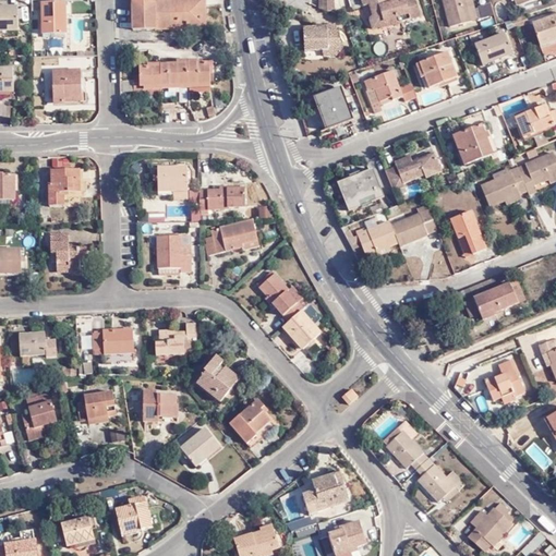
[(44,0),(44,34),(67,34),(65,0),(44,0)]
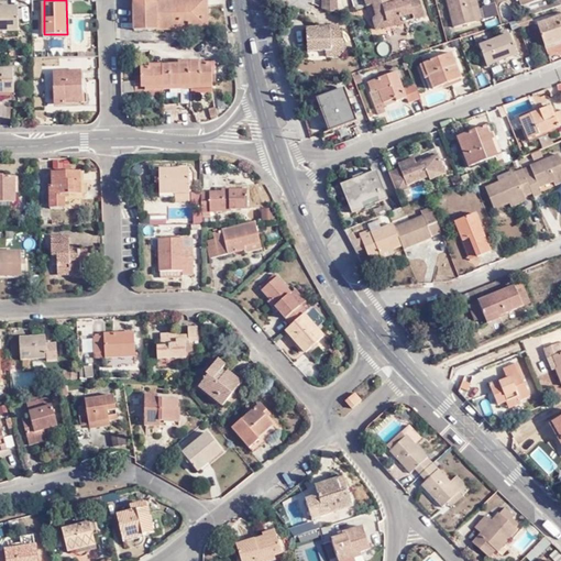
[(135,0),(135,23),(208,22),(207,0),(135,0)]
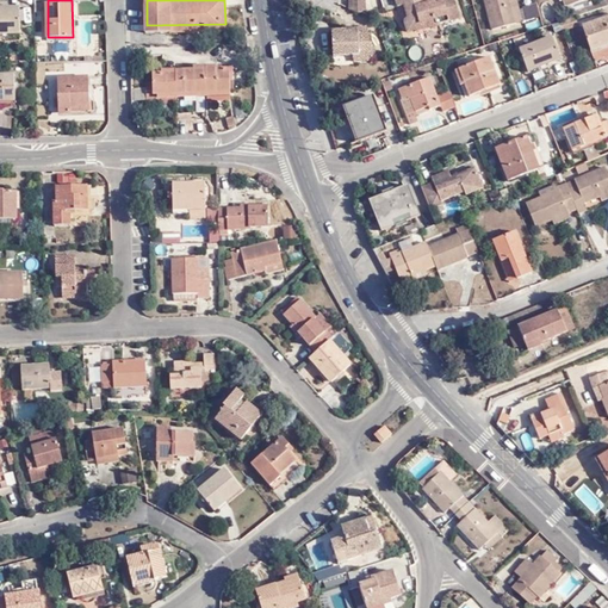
[(385,0),(386,5),(397,2),(404,1),(408,14),(405,17),(408,28),(421,25),(440,22),(440,20),(460,14),(456,0),(385,0)]
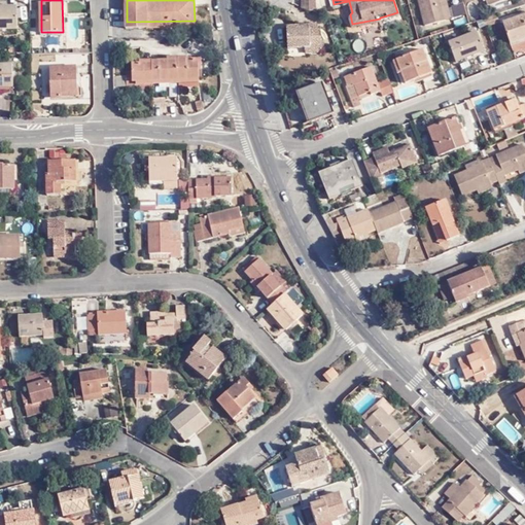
[(419,0),(425,23),(445,18),(441,0),(419,0)]
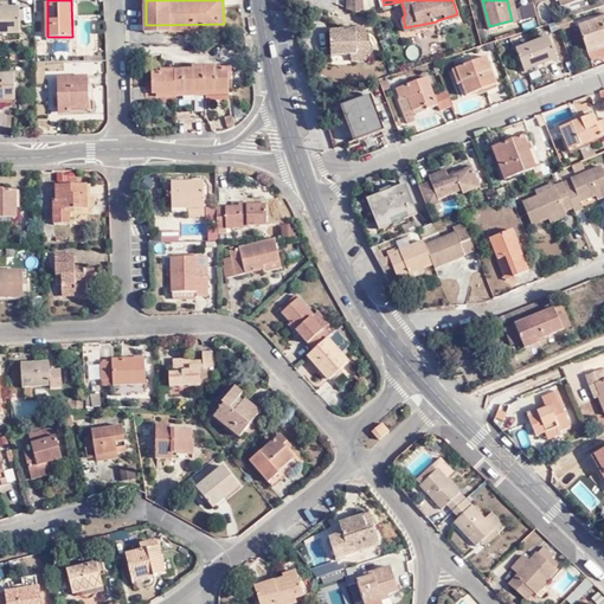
[(507,0),(512,20),(516,18),(512,0),(507,0)]
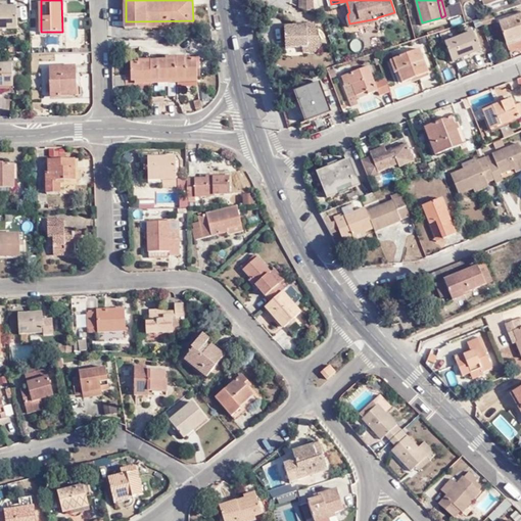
[(487,9),(489,14),(492,13),(517,5),(520,4),(520,0),(517,0),(516,1),(487,9)]
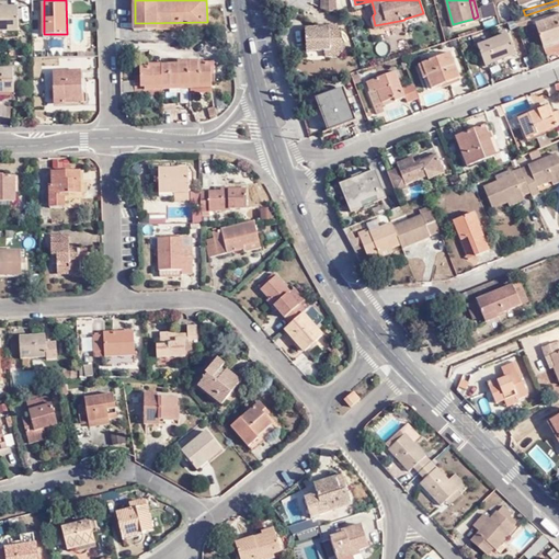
[(0,34),(18,34),(18,27),(18,4),(0,4),(0,34)]
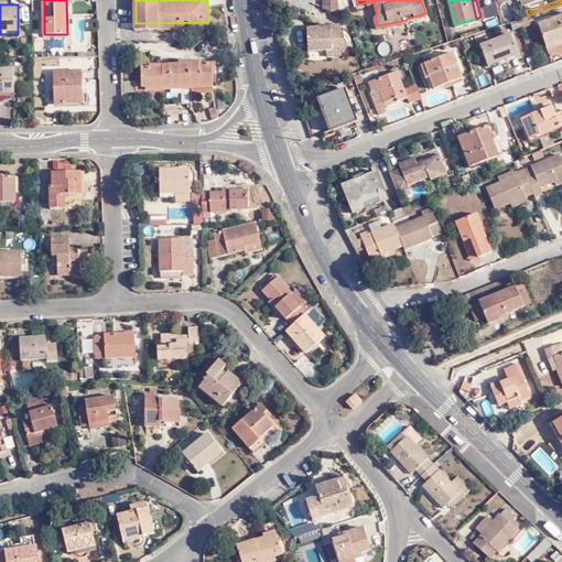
[(517,19),(520,28),(535,21),(531,14),(528,15),(517,19)]
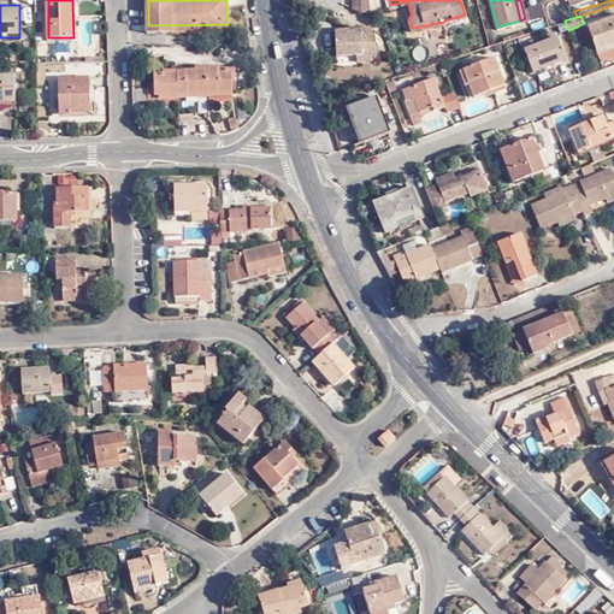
[(613,16),(590,25),(597,48),(613,41),(613,16)]
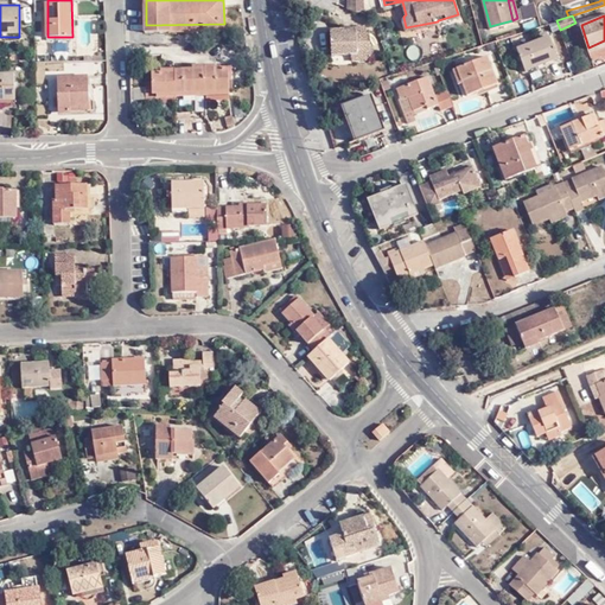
[(352,51),(367,50),(365,39),(361,24),(351,24),(351,27),(342,29),(341,27),(325,27),(328,53),(346,53),(352,52),(352,51)]
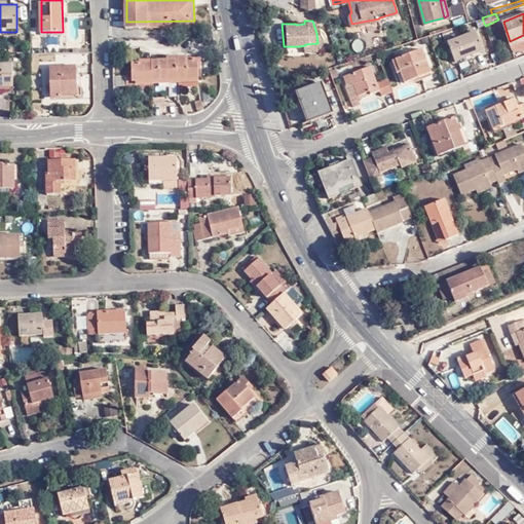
[(447,41),(455,60),(482,49),(475,30),(447,41)]
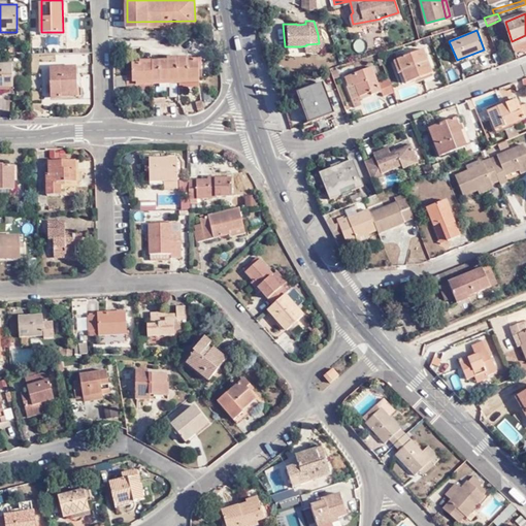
[(394,59),(403,81),(429,71),(421,48),(394,59)]
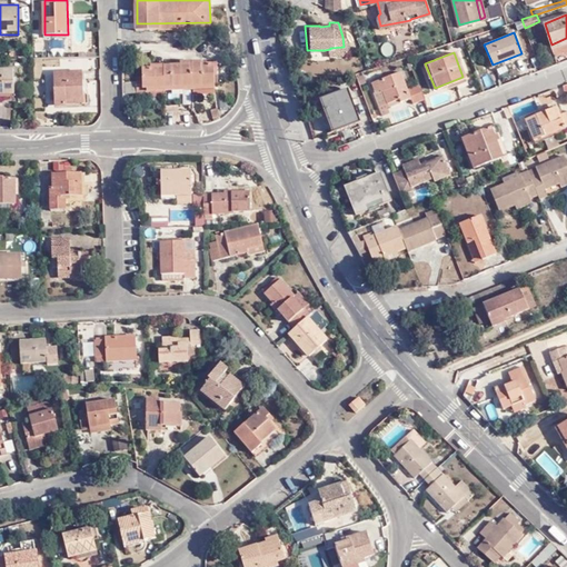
[(162,87),(183,86),(183,61),(173,62),(173,65),(167,66),(166,67),(157,68),(157,65),(147,65),(146,73),(140,73),(141,96),(151,95),(162,95),(162,87)]
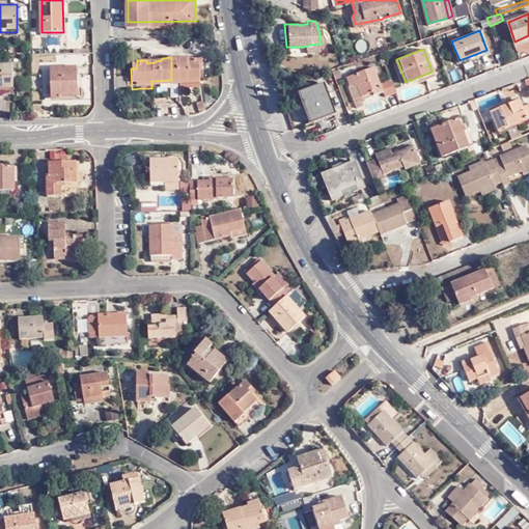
[(174,57),(171,57),(171,80),(204,78),(204,65),(206,65),(207,59),(193,59),(192,57),(184,57),(182,60),(174,60),(174,57)]
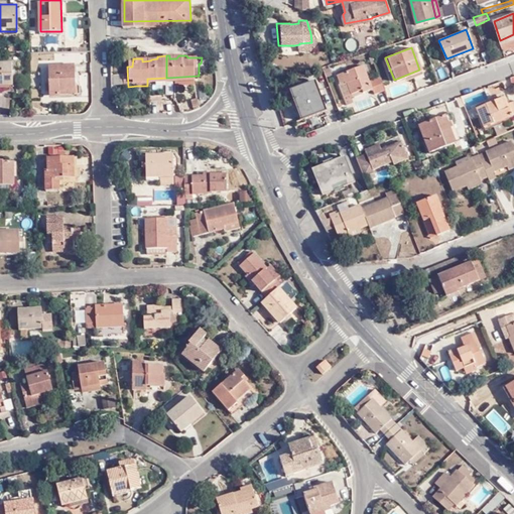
[(0,83),(13,83),(12,62),(0,62),(0,83)]
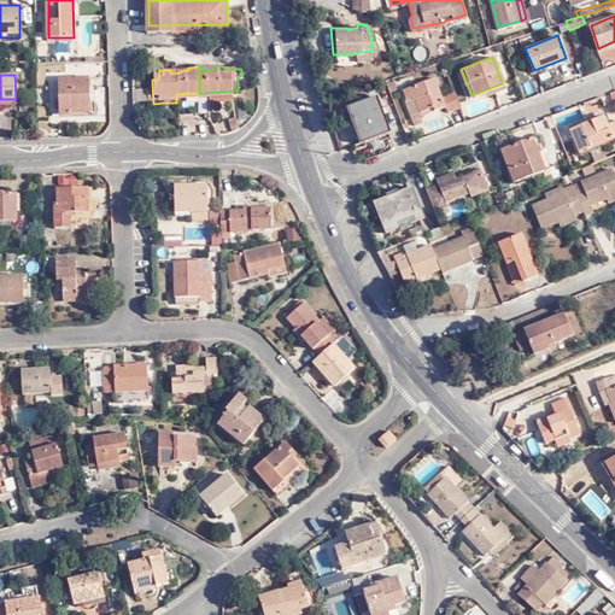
[(60,113),(74,112),(74,109),(89,107),(89,77),(60,78),(60,113)]
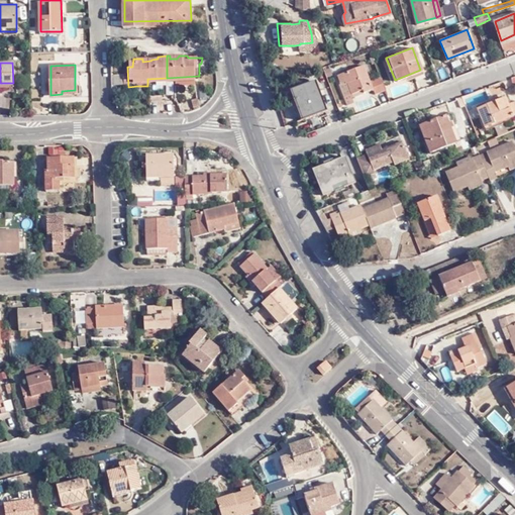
[(369,80),(363,65),(335,75),(338,83),(345,81),(349,92),(359,87),(362,90),(371,86),(369,80)]
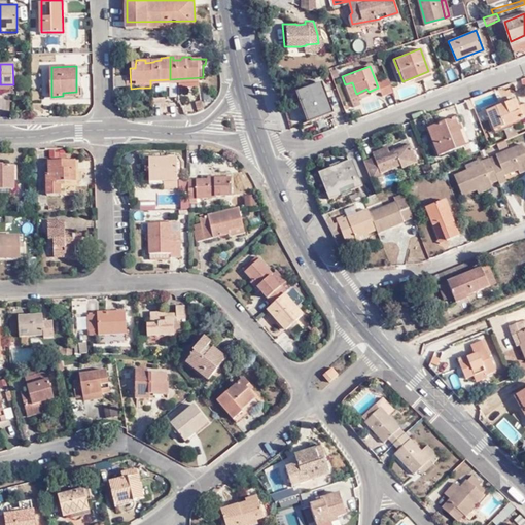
[(32,72),(32,88),(41,86),(41,75),(41,73),(39,72),(32,72)]
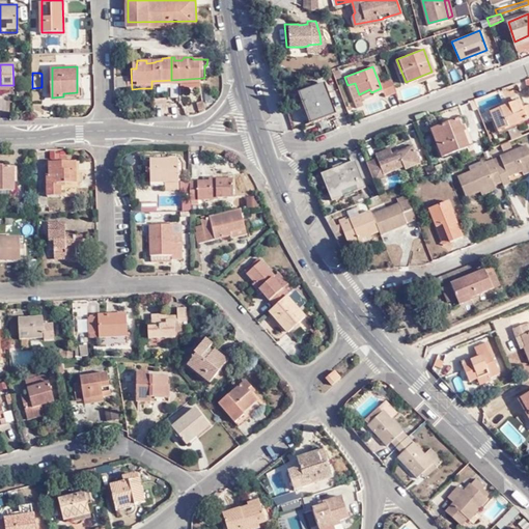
[(381,88),(384,95),(394,91),(389,78),(379,82),(381,88)]
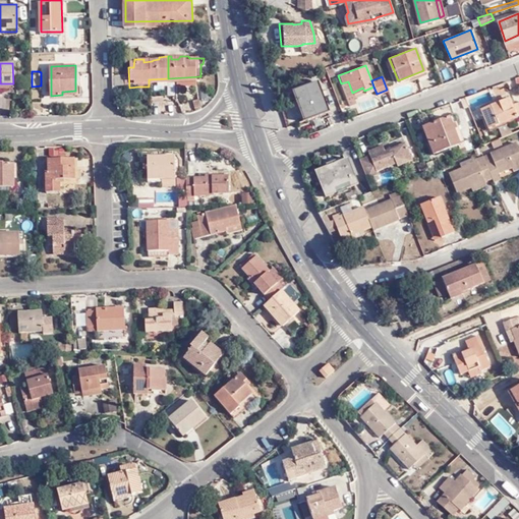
[(292,90),(303,120),(326,111),(314,81),(292,90)]
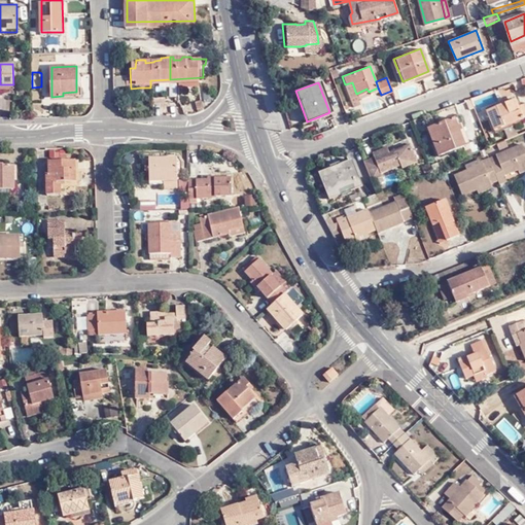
[(356,95),(356,94),(352,82),(345,84),(349,98),(352,106),(359,104),(356,95)]
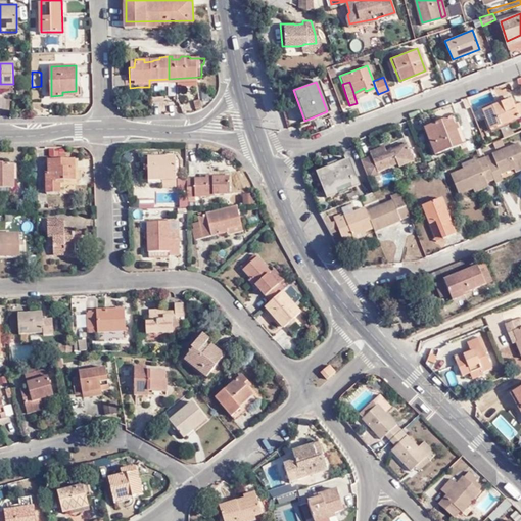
[(494,105),(485,109),(493,129),(518,120),(519,122),(520,121),(520,104),(519,105),(516,97),(494,105)]
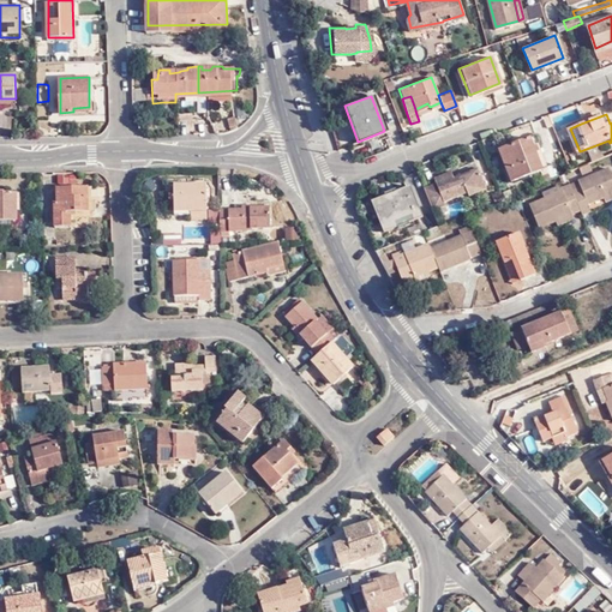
[(498,150),(510,184),(540,171),(547,168),(535,136),(498,150)]
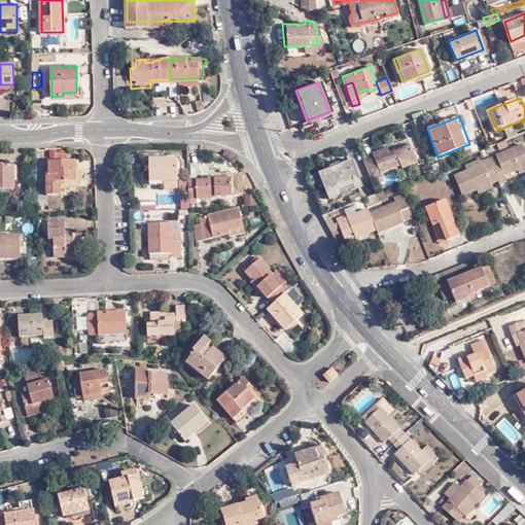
[(475,140),(468,142),(469,144),(463,146),(467,155),(479,150),(475,140)]
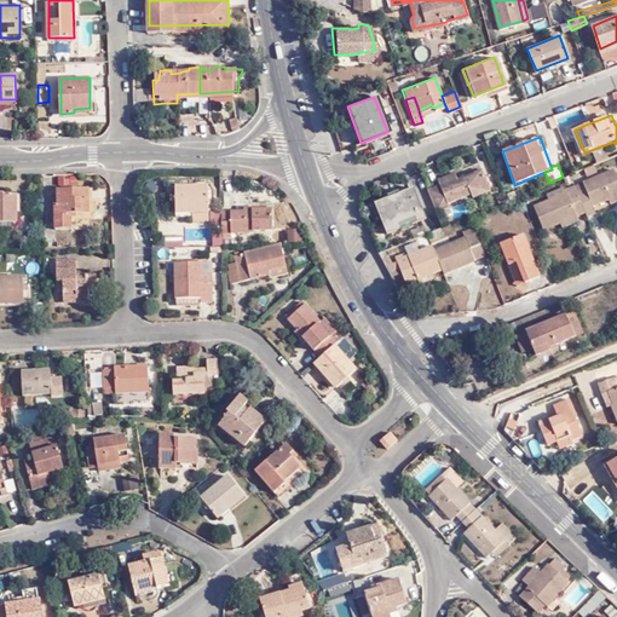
[(593,205),(609,197),(616,194),(616,174),(613,168),(583,182),(586,186),(577,190),(575,184),(566,188),(568,190),(549,199),(535,205),(545,228),(558,221),(577,213),(584,211),(587,214),(595,211),(593,205)]
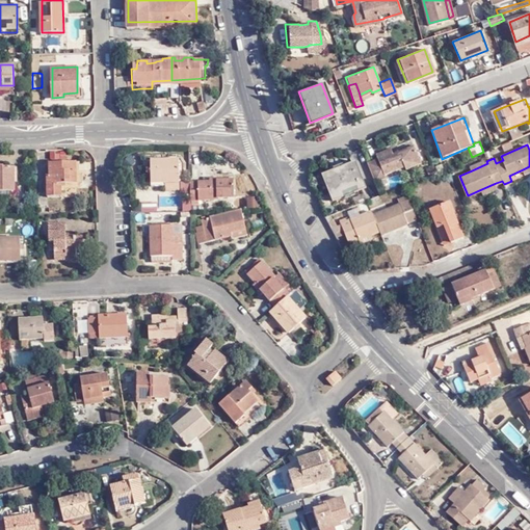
[(369,164),(368,164),(375,183),(383,180),(382,177),(405,169),(407,175),(422,169),(416,151),(415,147),(394,154),(393,150),(376,155),(378,160),(369,164)]
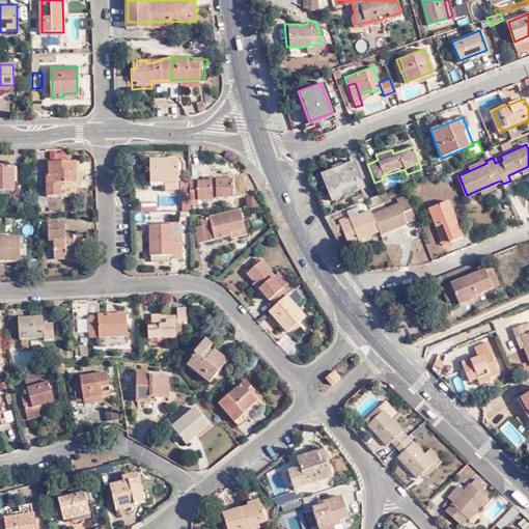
[(175,158),(147,159),(148,181),(176,178),(175,158)]
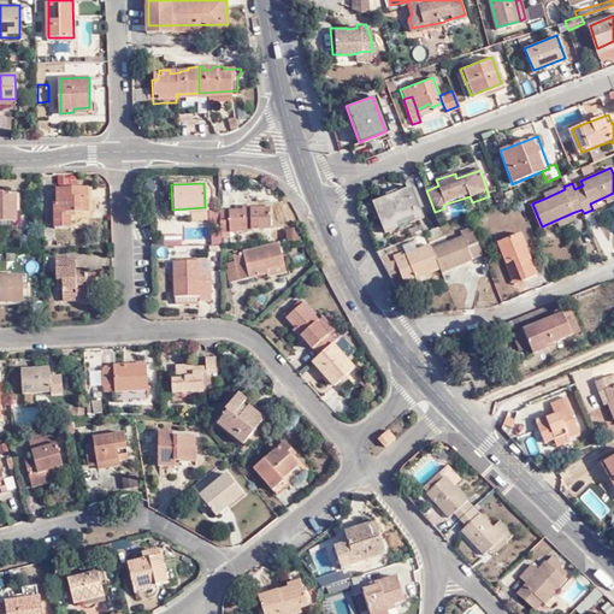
[(565,189),(564,187),(562,184),(544,192),(547,198),(565,189)]
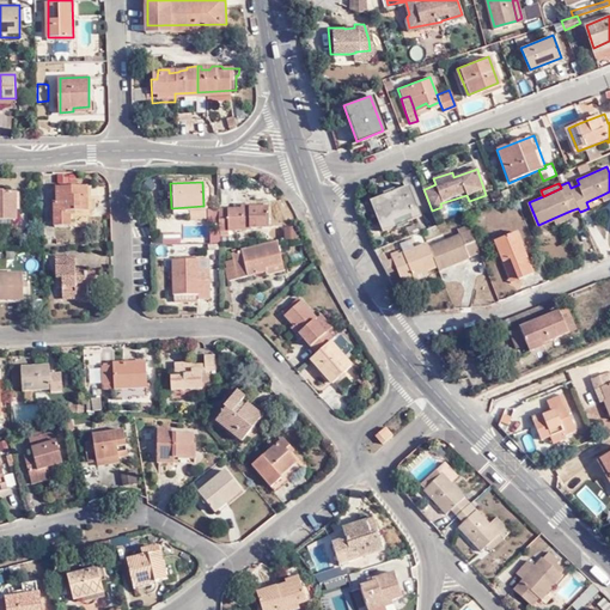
[(403,184),(372,197),(385,230),(415,217),(403,184)]
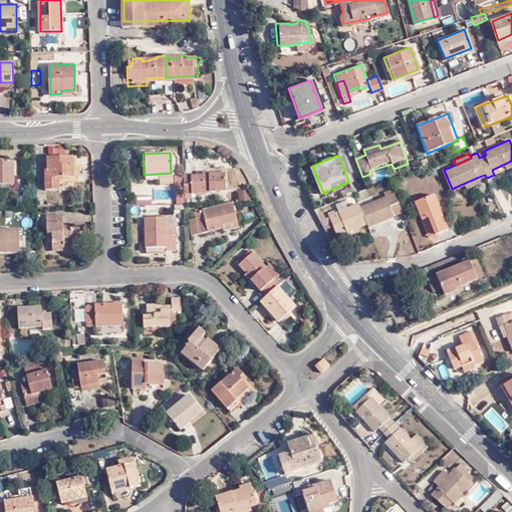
[(43,170),(45,190),(58,189),(57,178),(71,178),(71,157),(46,158),(46,169),(43,170)]
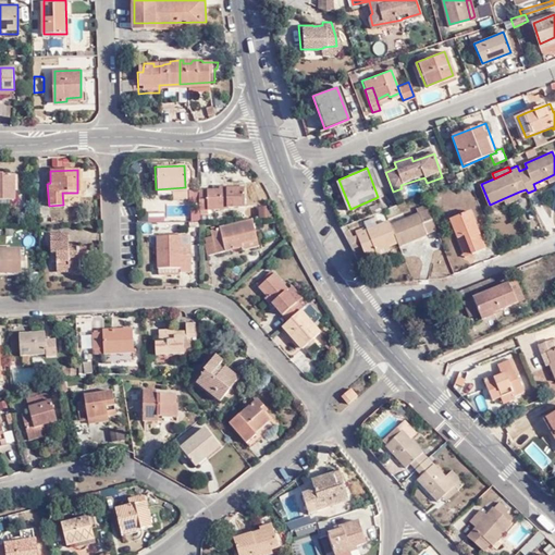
[(13,173),(0,173),(0,208),(11,209),(11,198),(13,198),(13,173)]
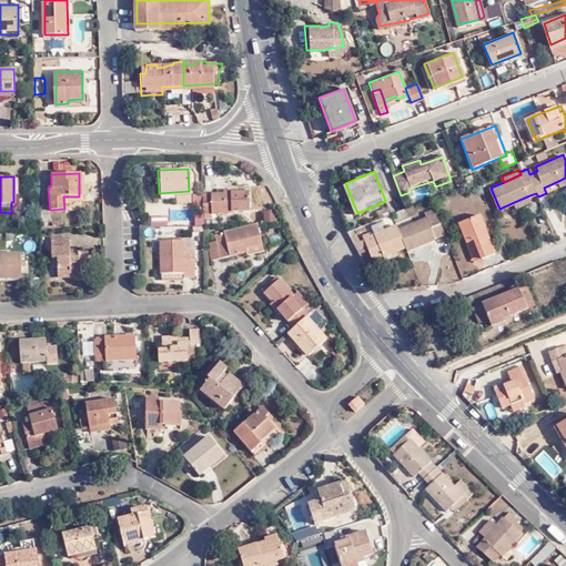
[(201,191),(202,211),(202,215),(210,215),(210,211),(231,210),(232,208),(249,206),(246,188),(231,190),(231,187),(221,187),(221,190),(201,191)]
